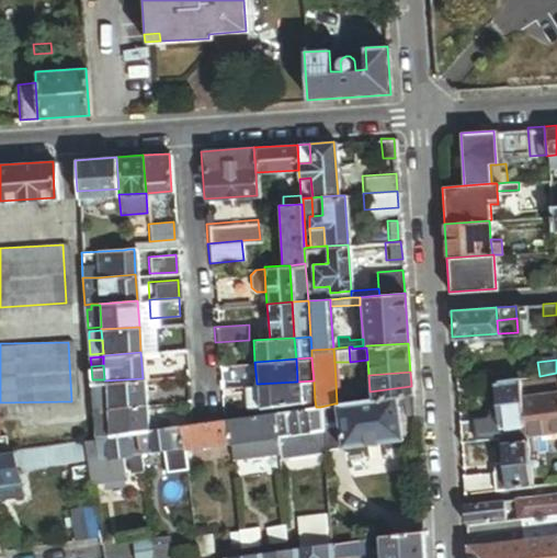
[(556,431),(556,373),(540,376),(516,378),(522,424),(523,431),(523,436),(556,431)]
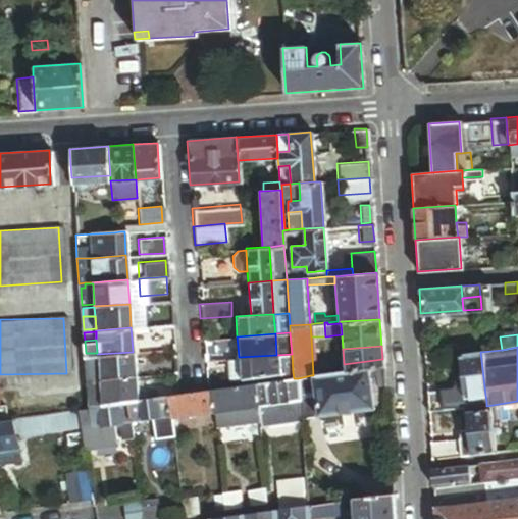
[(133,352),(97,354),(97,356),(99,376),(99,377),(134,375),(133,352)]
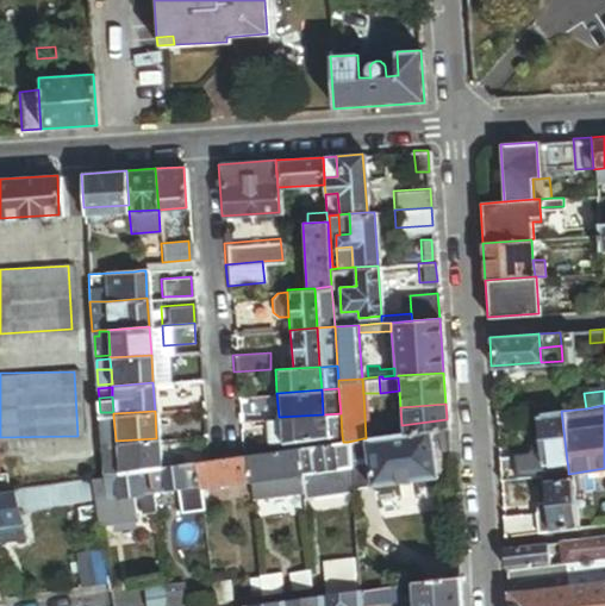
[(567,461),(561,411),(535,416),(540,450),(541,464),(567,461)]
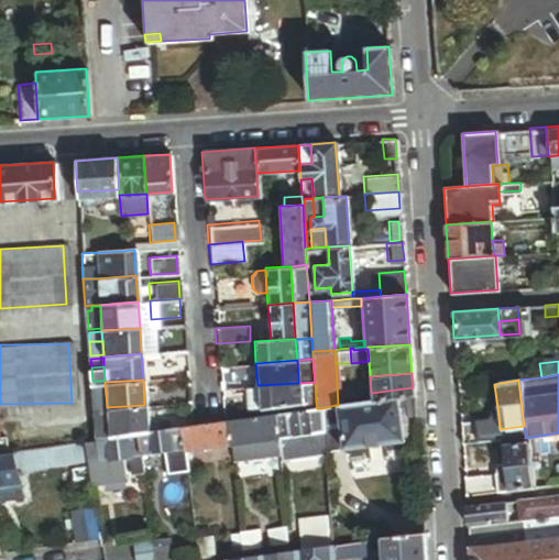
[(298,383),(300,404),(316,402),(315,382),(298,383)]
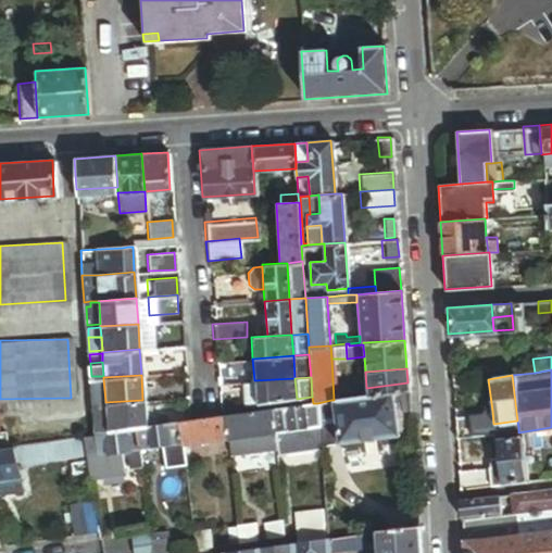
[(256,403),(256,404),(297,399),(295,378),(254,380),(254,382),(256,403)]
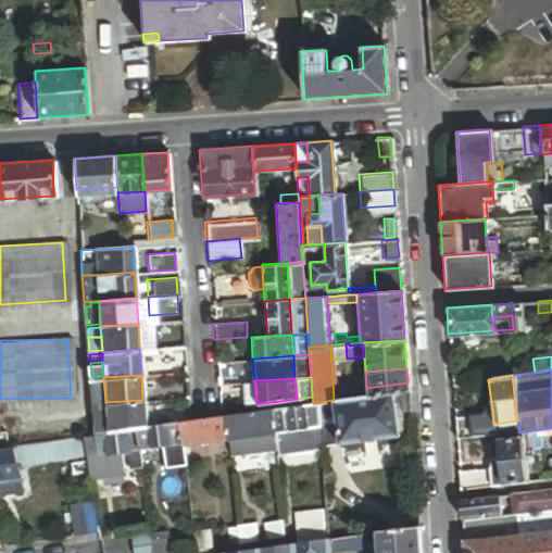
[(93,402),(105,401),(103,379),(91,379),(93,402)]
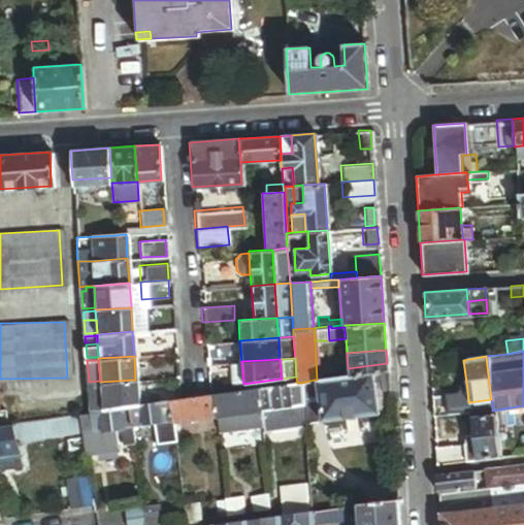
[(229,385),(243,383),(241,363),(228,364),(229,385)]
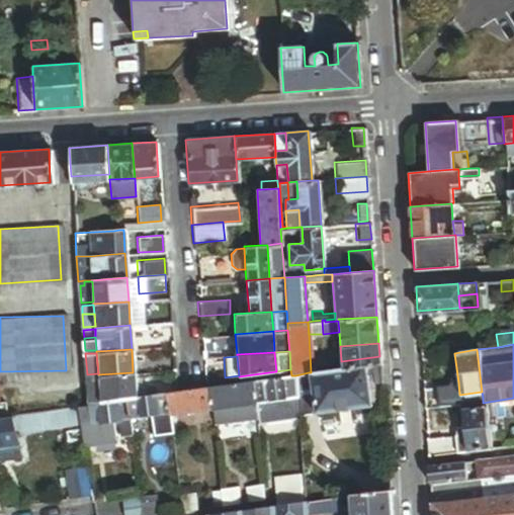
[(379,363),(379,356),(341,361),(342,368),(363,365),(369,364),(379,363)]
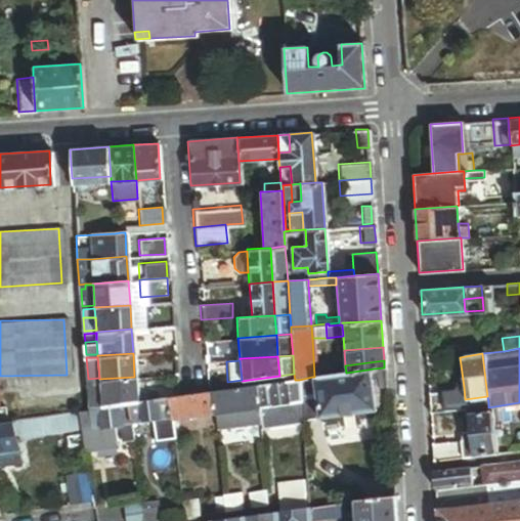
[(386,385),(384,367),(374,368),(375,377),(376,385),(386,385)]
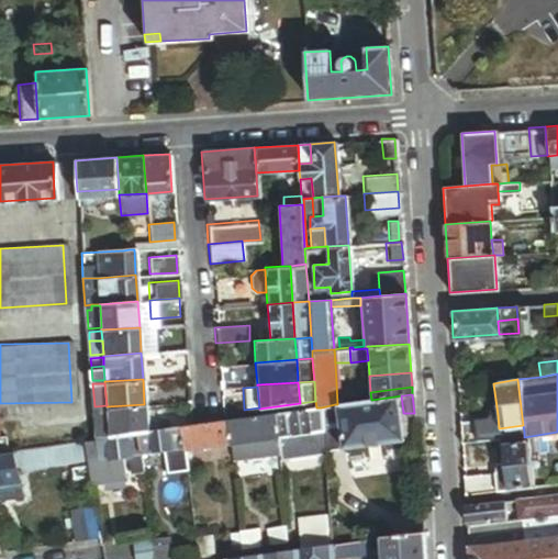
[(337,404),(335,404),(339,448),(400,440),(395,404),(394,397),(371,400),(337,404)]
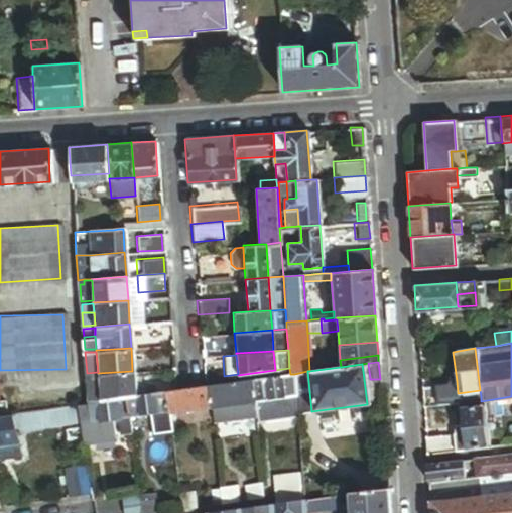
[(98,373),(98,375),(99,390),(100,401),(124,398),(134,396),(132,371),(98,373)]
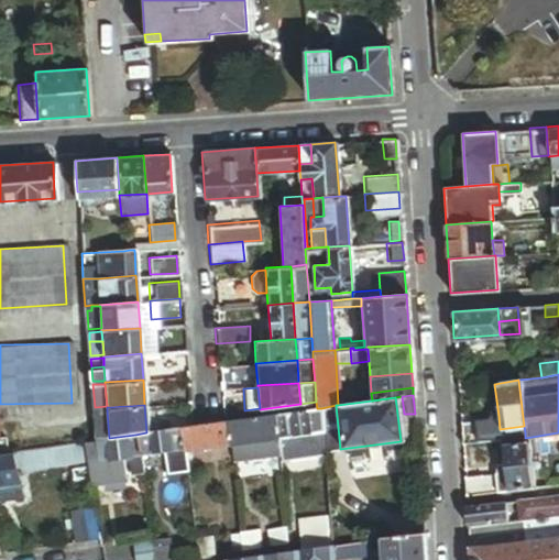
[(340,449),(336,405),(321,408),(322,431),(324,451),(340,449)]
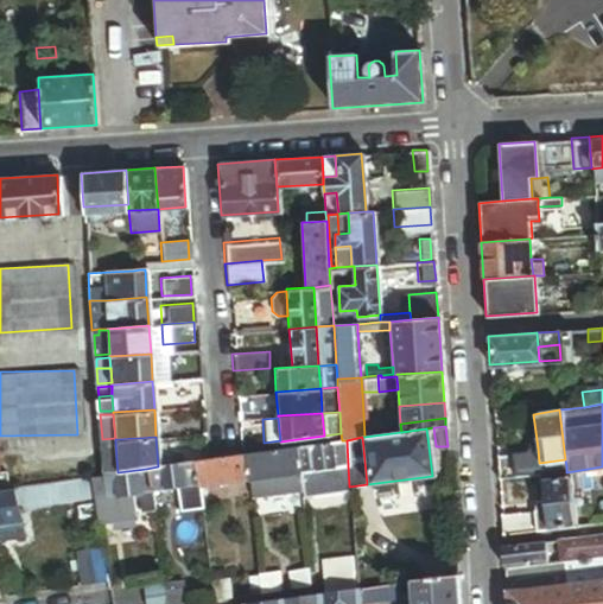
[(347,440),(342,440),(296,447),(298,471),(305,471),(348,465),(347,440)]
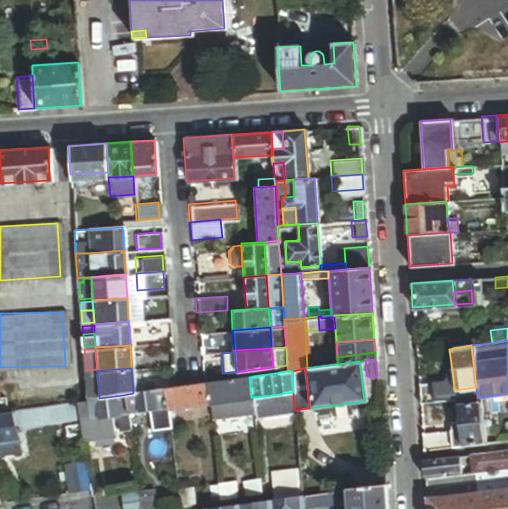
[(98,387),(97,372),(86,372),(87,388),(98,387)]
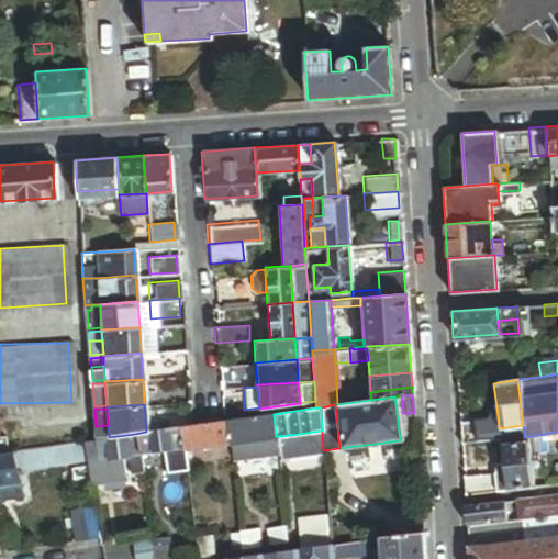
[(276,436),(274,414),(227,420),(230,443),(275,437),(276,436)]
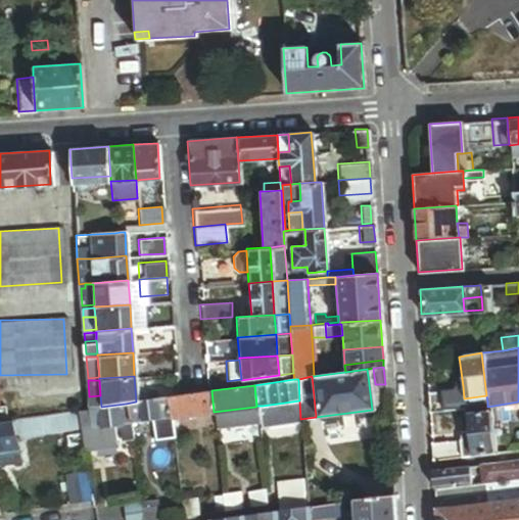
[(465,407),(464,398),(463,386),(428,388),(430,409),(464,409),(465,407)]
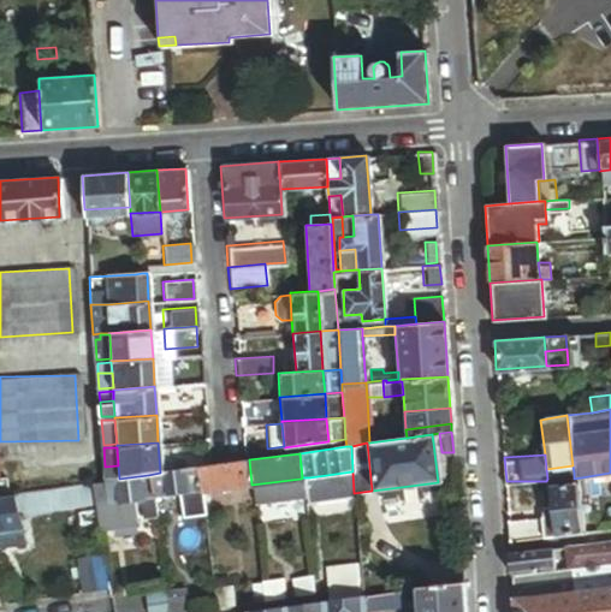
[(251,485),(249,459),(197,468),(200,489),(200,492),(251,485)]
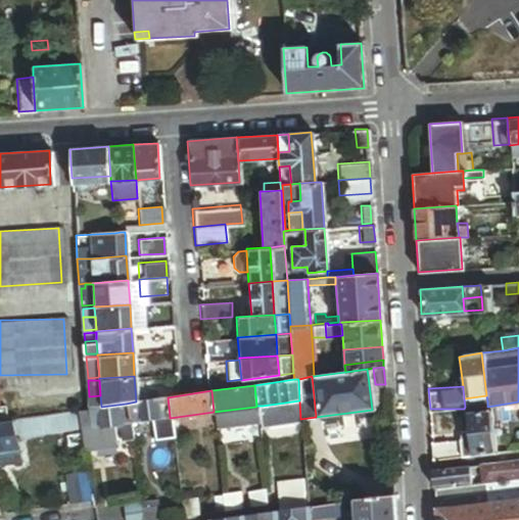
[(90,409),(101,407),(100,395),(89,396),(90,409)]
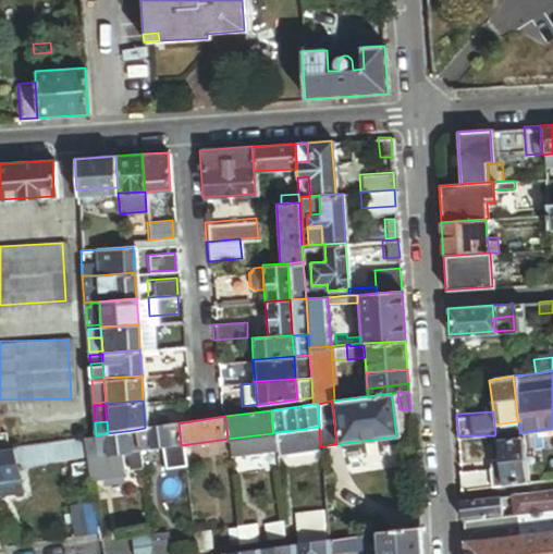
[(514,428),(519,428),(518,421),(494,425),(495,433),(502,433),(502,434),(514,428)]
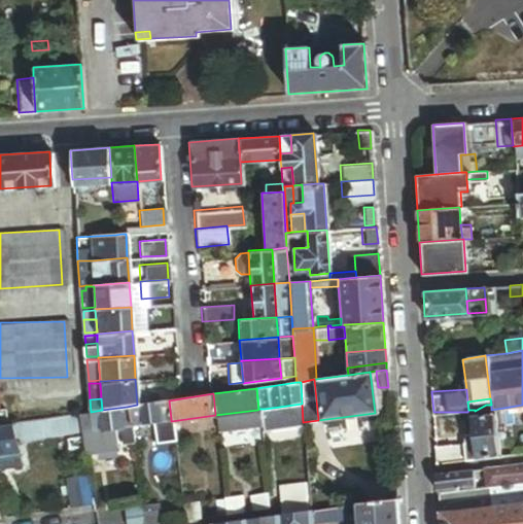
[(171,419),(169,400),(137,405),(127,407),(130,425),(152,422),(171,419)]
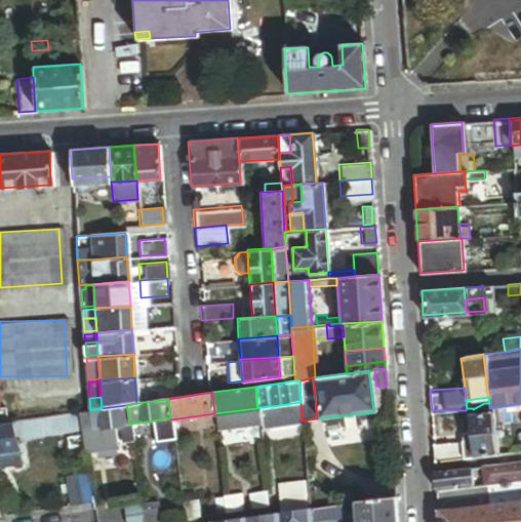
[(302,420),(301,402),(264,407),(268,410),(268,419),(258,420),(258,423),(259,428),(302,422),(302,420)]
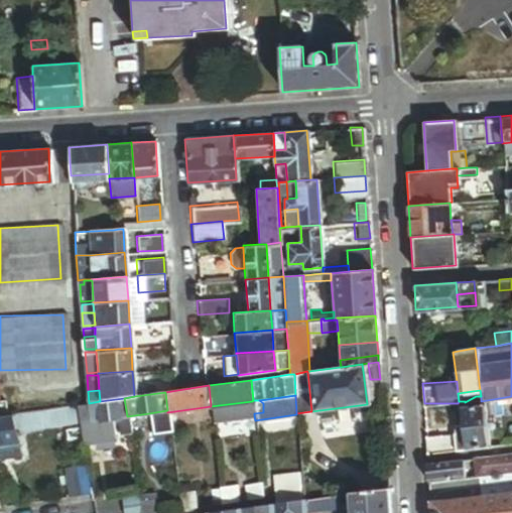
[(465,402),(466,406),(482,405),(481,401),(481,396),(476,396),(465,402)]
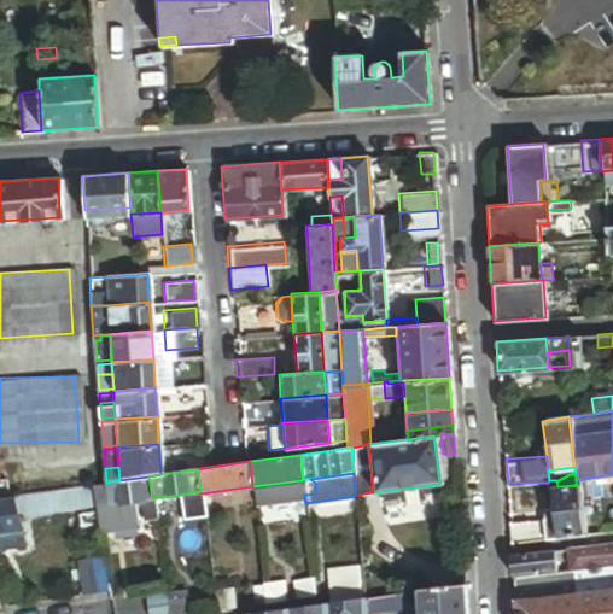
[(106,483),(101,483),(104,502),(104,506),(106,506),(132,502),(138,501),(152,498),(149,477),(120,480),(106,483)]
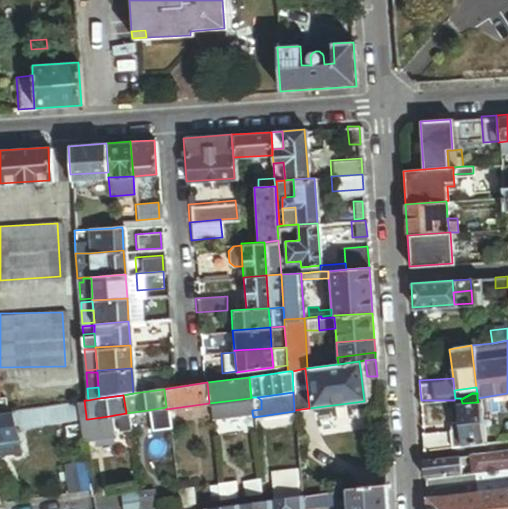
[(257,397),(251,397),(252,410),(261,409),(261,400),(257,397)]
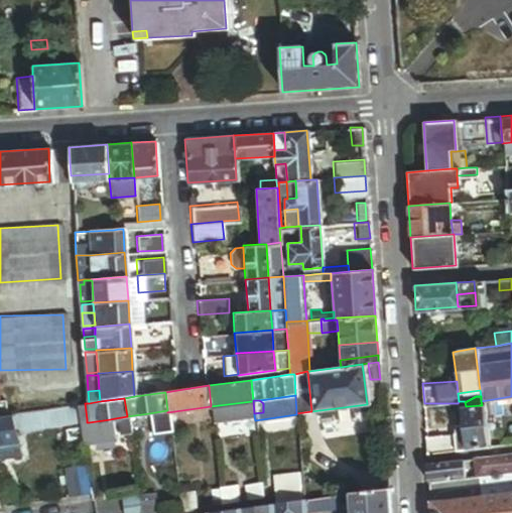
[(252,401),(211,406),(212,421),(254,415),(254,413),(253,413),(252,401)]
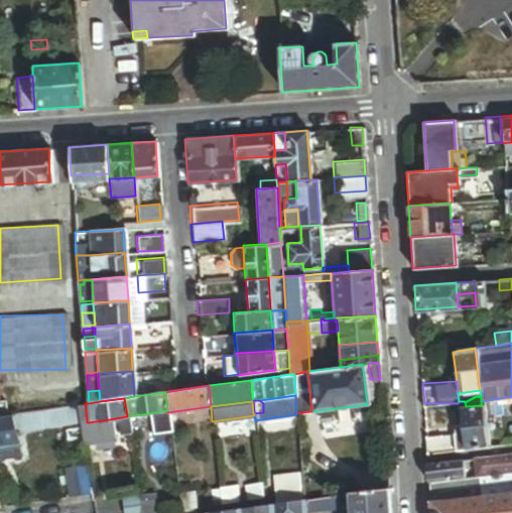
[(87,419),(85,403),(74,405),(77,421),(87,419)]
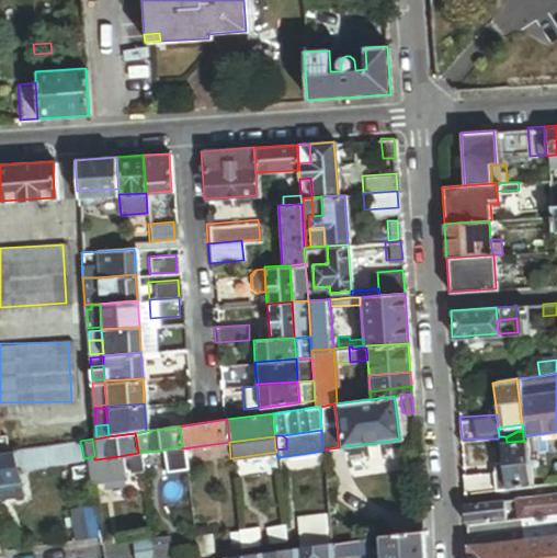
[(83,458),(80,441),(10,450),(15,468),(81,458),(83,458)]
